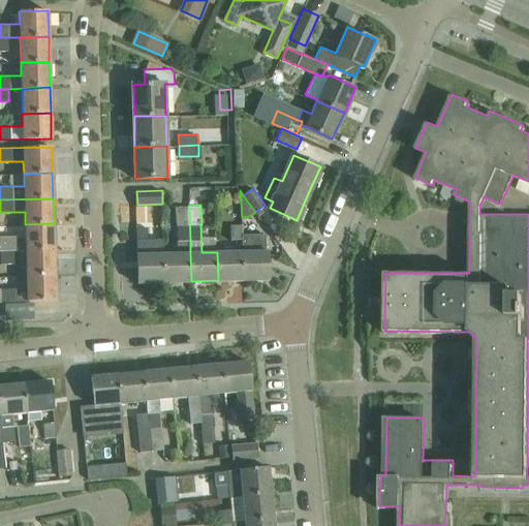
[(178,240),(190,240),(189,206),(176,206),(177,225),(178,225),(178,240)]
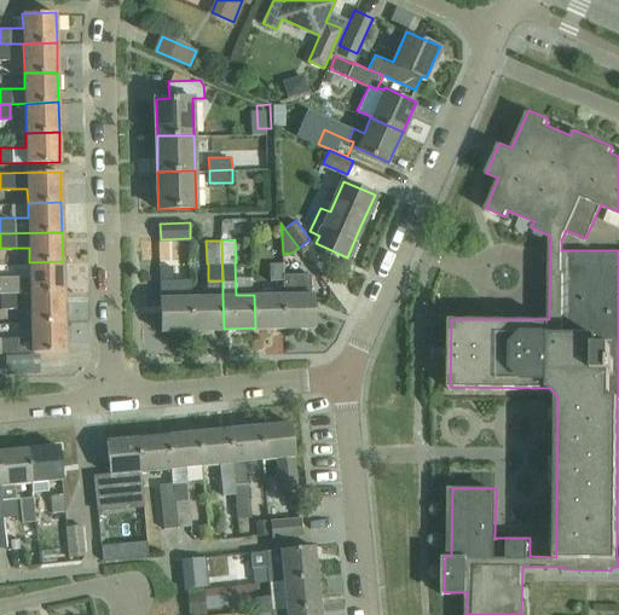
[(310,255),(293,256),(294,270),(311,268),(310,255)]
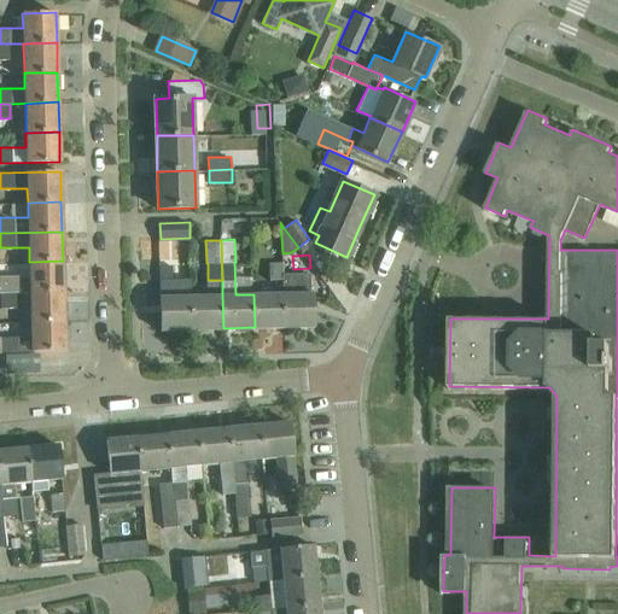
[(0,292),(15,292),(30,292),(63,291),(63,261),(29,262),(29,275),(0,275),(0,292)]
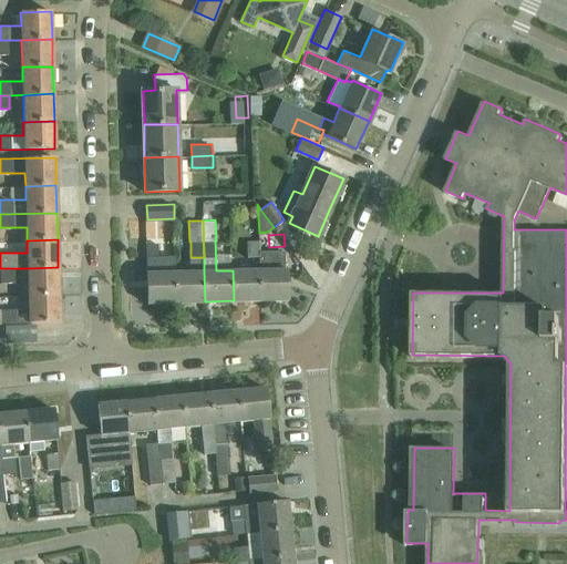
[(259,250),(260,250),(260,239),(246,241),(247,256),(259,256),(259,250)]
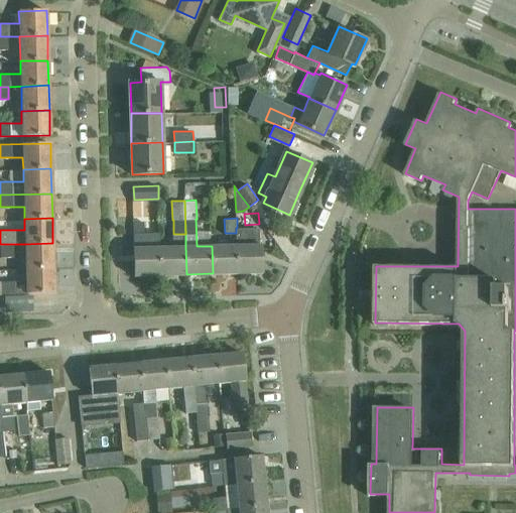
[(160,247),(160,234),(145,235),(145,221),(134,221),(135,275),(160,275),(160,247)]
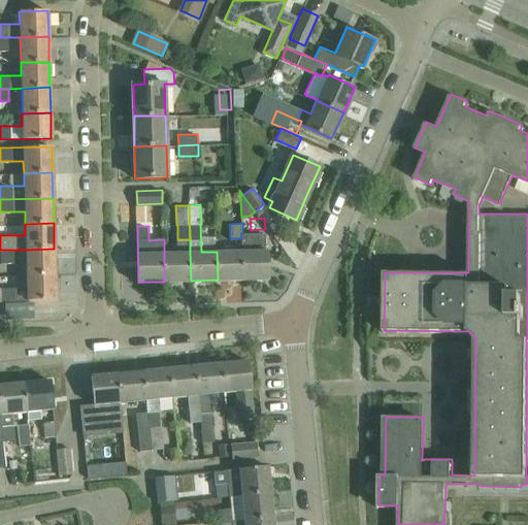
[(242,238),(242,251),(242,280),(269,279),(268,251),(266,251),(265,232),(242,233),(241,233),(241,238),(242,238)]
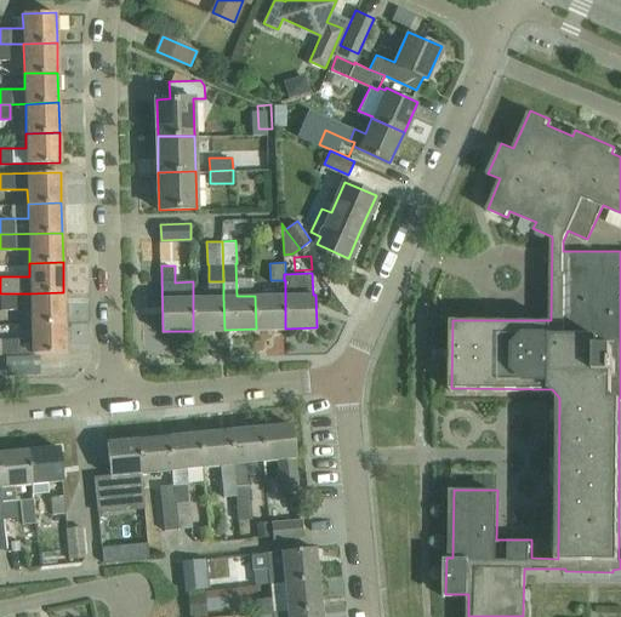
[(30,293),(32,324),(64,323),(63,292),(30,293)]
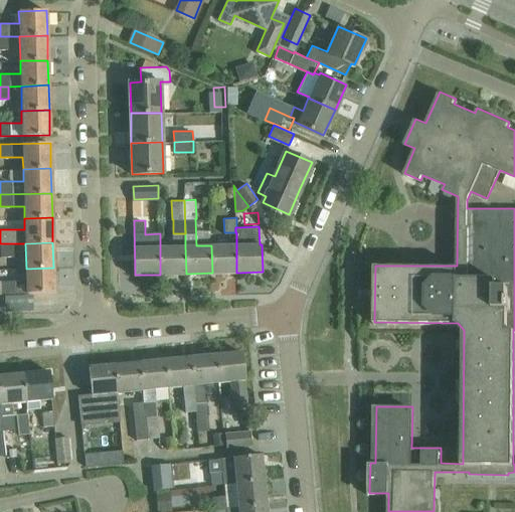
[(13,257),(12,243),(0,243),(0,256),(0,257),(13,257)]
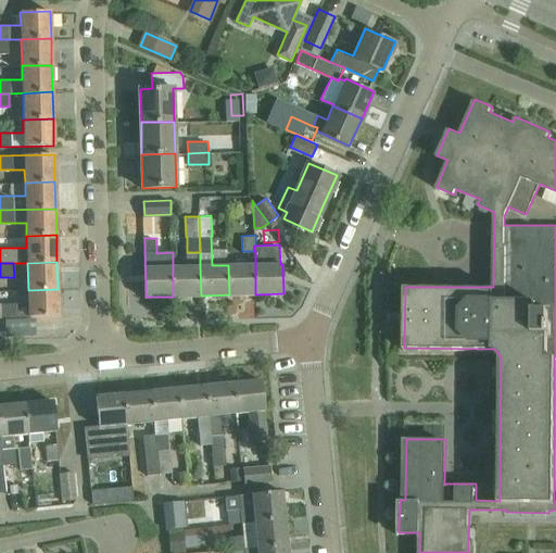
[(255,294),(255,264),(228,265),(229,294),(255,294)]
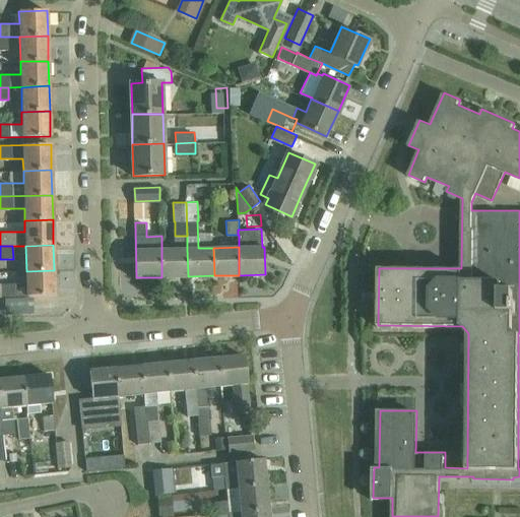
[(187,249),(161,249),(161,277),(188,276),(187,249)]
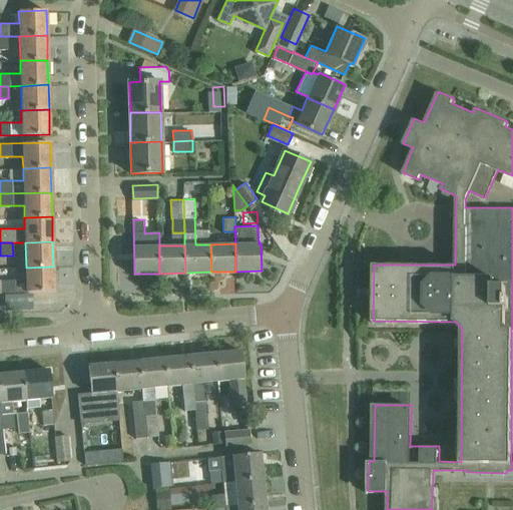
[(53,267),(26,268),(27,279),(1,280),(2,293),(54,292),(53,267)]
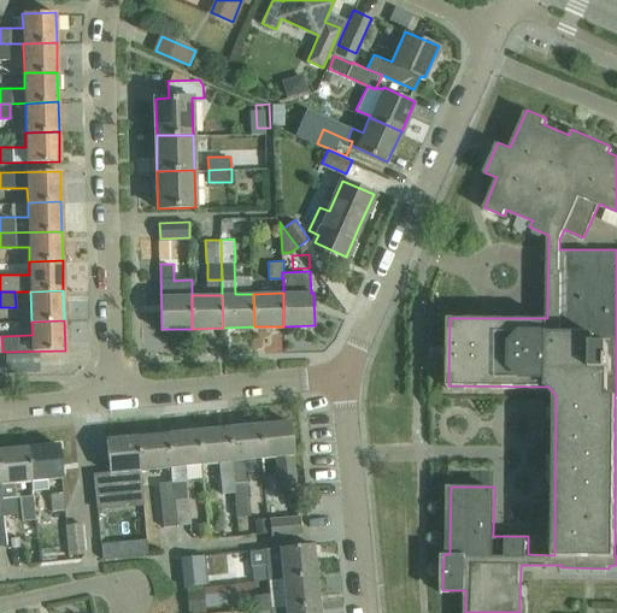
[(259,423),(263,457),(277,455),(280,485),(297,484),(289,419),(259,423)]
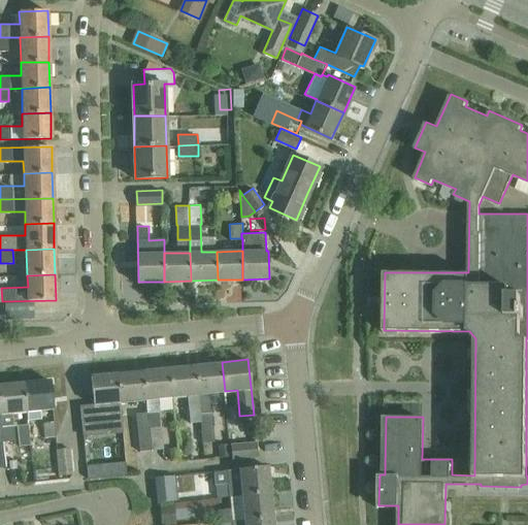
[(195,364),(201,421),(200,421),(202,441),(215,440),(212,412),(211,412),(209,393),(225,391),(222,362),(195,364)]
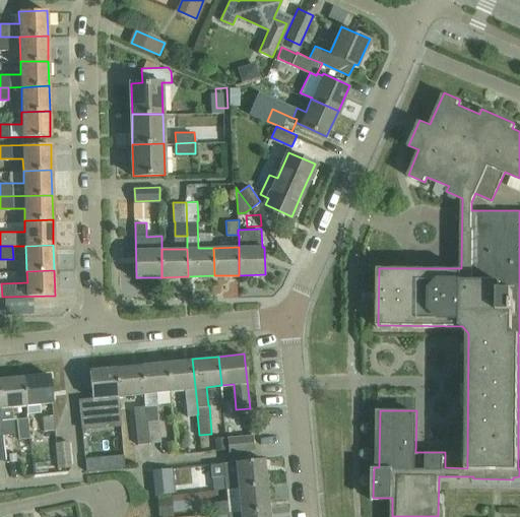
[(187,415),(197,414),(198,414),(192,359),(168,362),(170,390),(185,389),(187,415)]
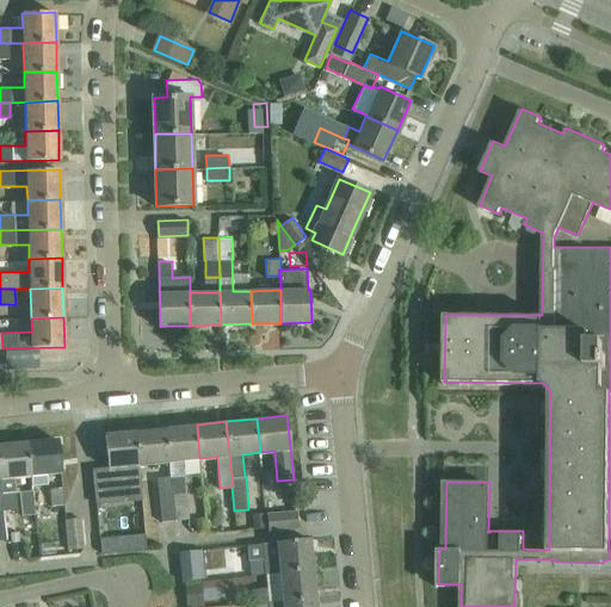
[(170,462),(168,462),(171,476),(176,519),(190,518),(186,491),(183,460),(199,458),(197,425),(167,428),(170,462)]
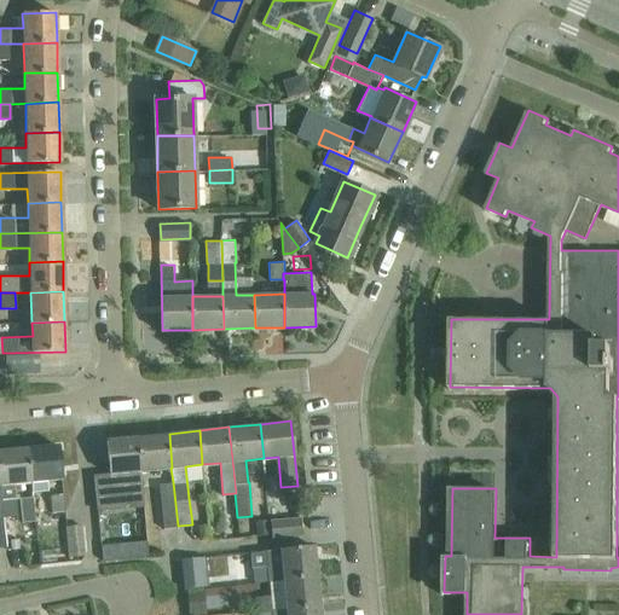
[(172,468),(169,434),(138,436),(142,471),(171,468),(172,468)]
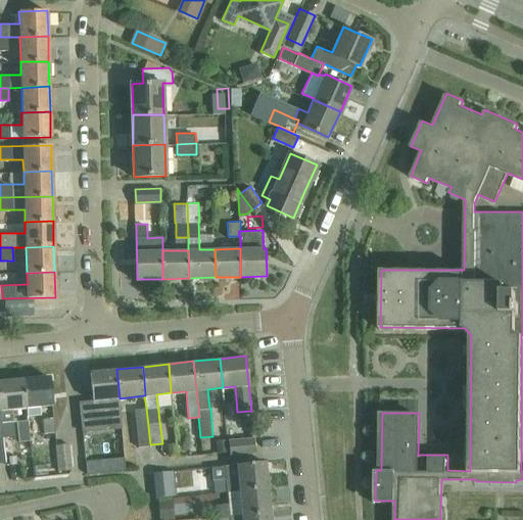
[(119,398),(120,398),(116,369),(90,372),(96,427),(107,426),(105,412),(120,411),(119,398)]
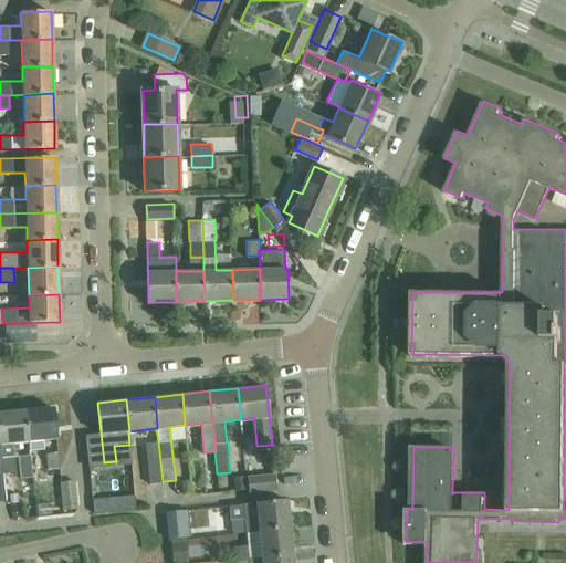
[(53,407),(24,410),(28,440),(30,440),(31,449),(44,448),(44,439),(56,438),(53,407)]
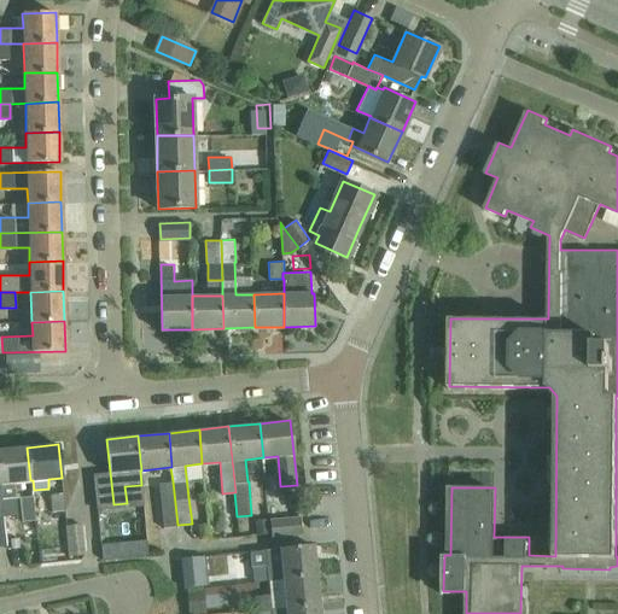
[(3,498),(4,515),(16,514),(12,483),(30,480),(27,448),(0,450),(0,487),(1,498),(3,498)]
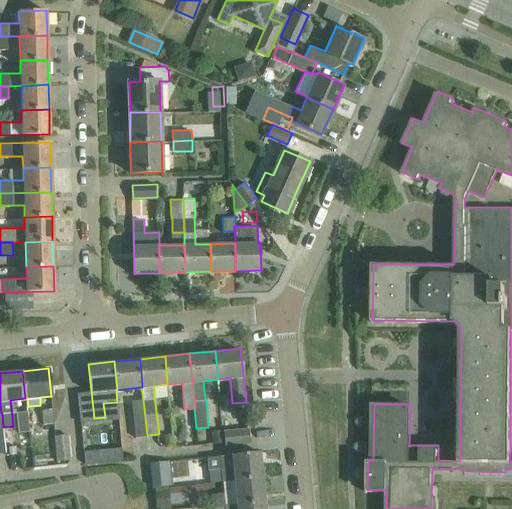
[(143,399),(132,400),(136,436),(147,435),(143,399)]
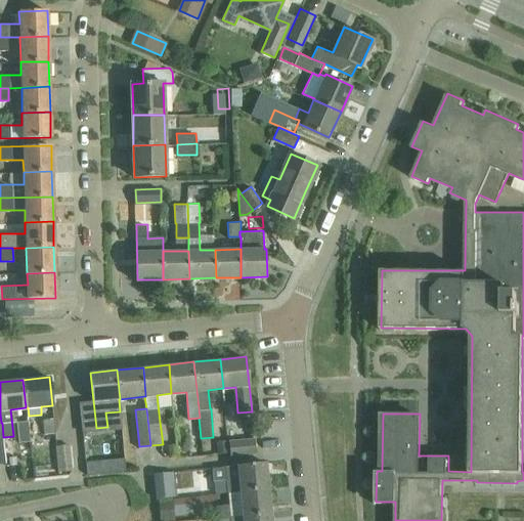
[(43,419),(44,433),(55,432),(54,418),(43,419)]
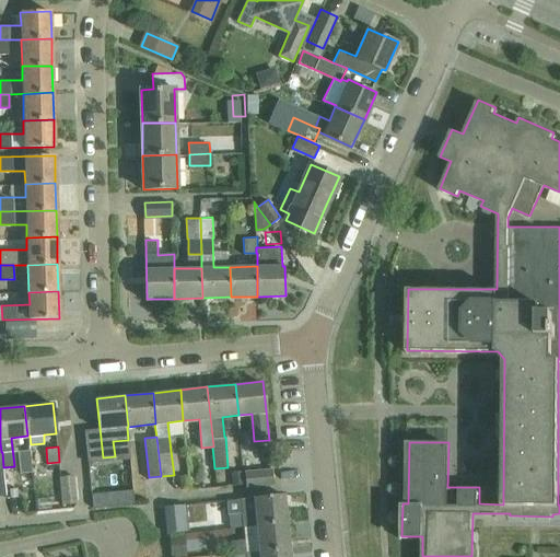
[(18,449),(19,473),(31,472),(28,449),(18,449)]
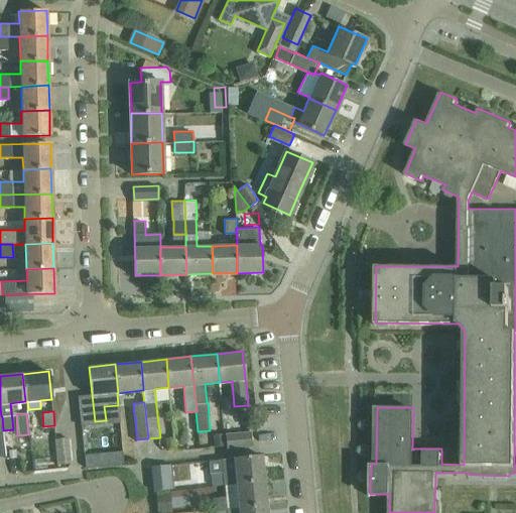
[(226,433),(228,447),(251,445),(250,431),(226,433)]
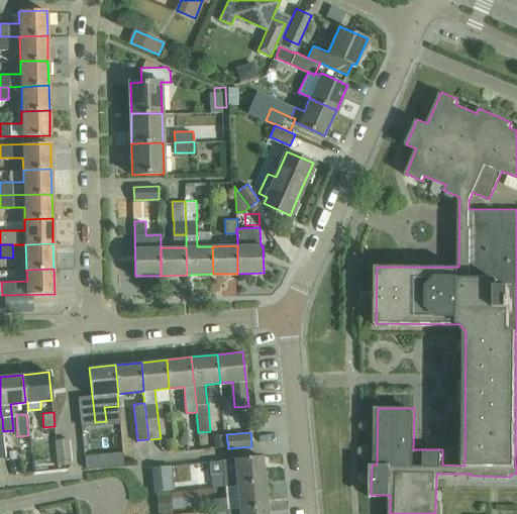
[(70,464),(68,438),(55,439),(57,465),(70,464)]
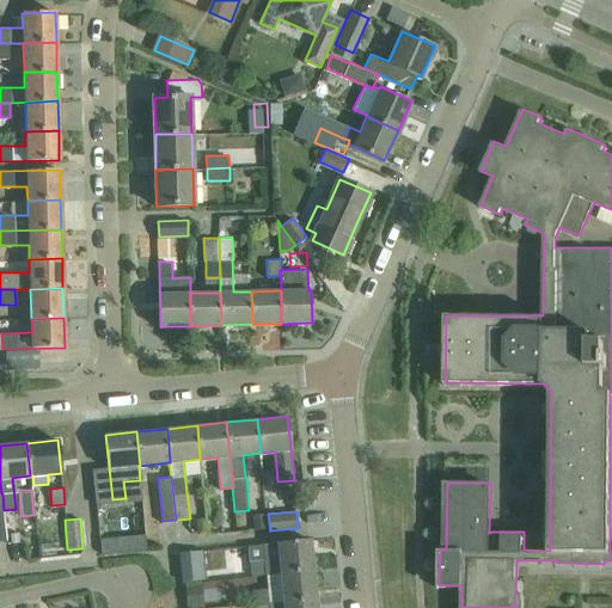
[(101,523),(103,547),(116,546),(112,522),(101,523)]
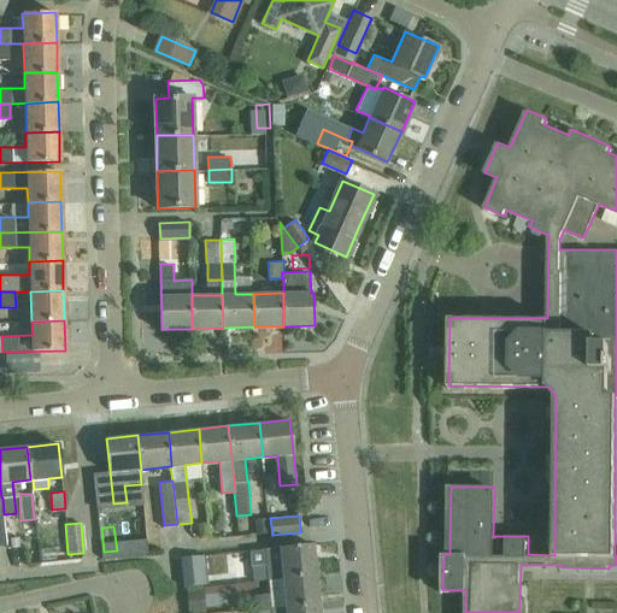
[(282,577),(315,575),(312,544),(278,547),(248,550),(251,565),(281,563),(282,577)]
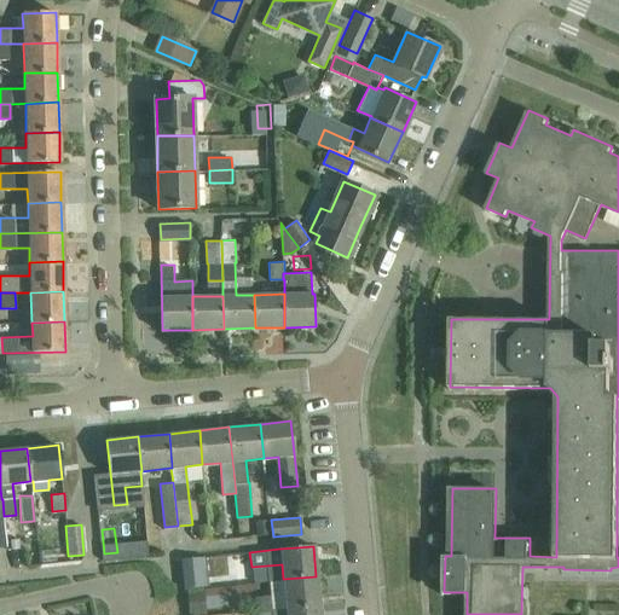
[(212,552),(215,576),(243,573),(241,547),(212,552)]
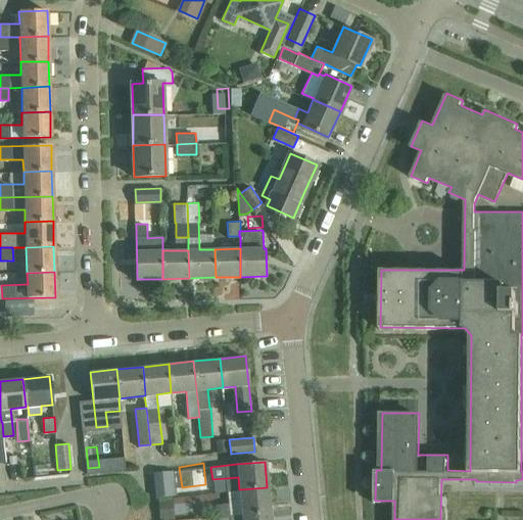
[(159,490),(179,490),(179,467),(158,467),(159,490)]
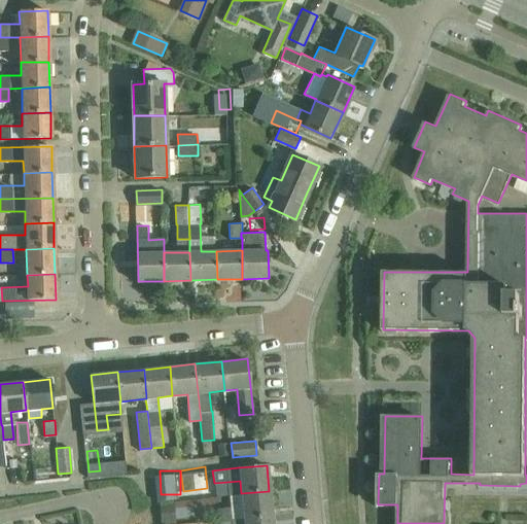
[(243,519),(272,516),(269,491),(241,493),(243,519)]
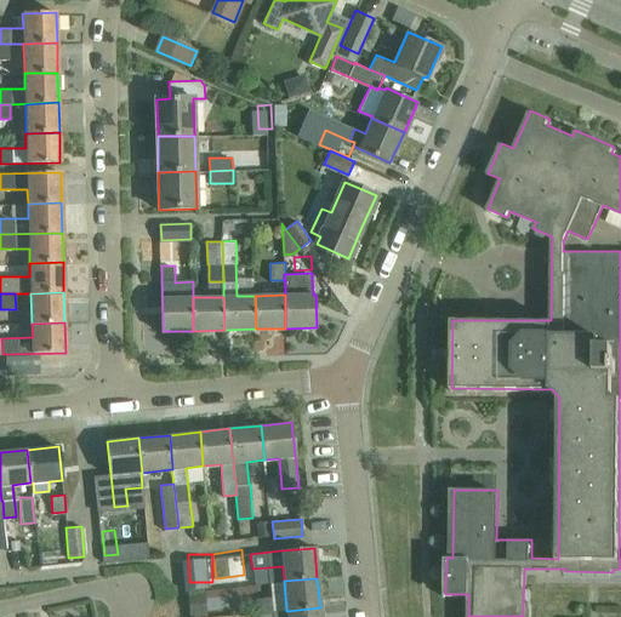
[(256,598),(257,613),(273,612),(272,596),(256,598)]
